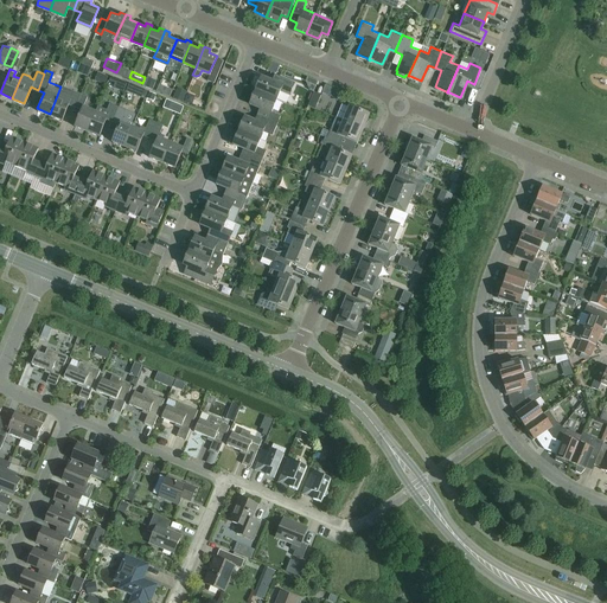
[(261,75),(255,88),(276,97),(286,101),(294,81),(279,74),(275,81),(261,75)]
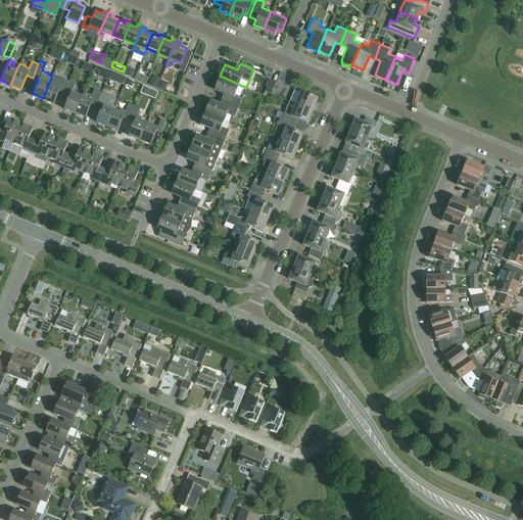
[(64,91),(69,79),(63,77),(62,79),(52,75),(43,98),(53,102),(58,88),(64,91)]
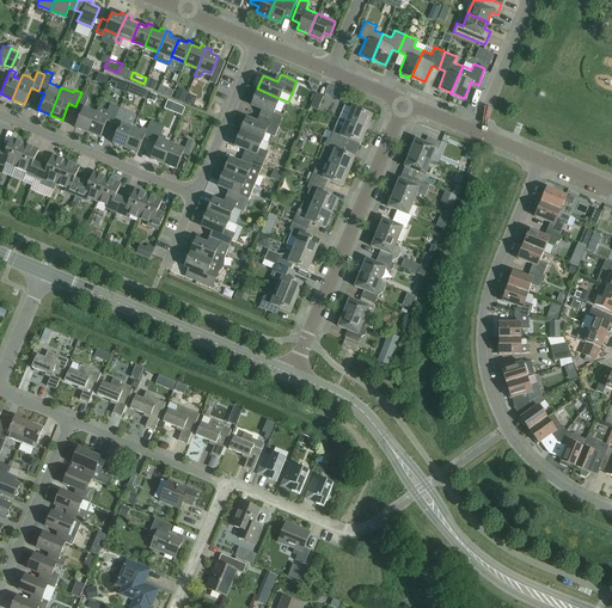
[(264,115),(280,122),(282,115),(273,111),(279,98),(257,88),(251,103),(267,109),(264,115)]
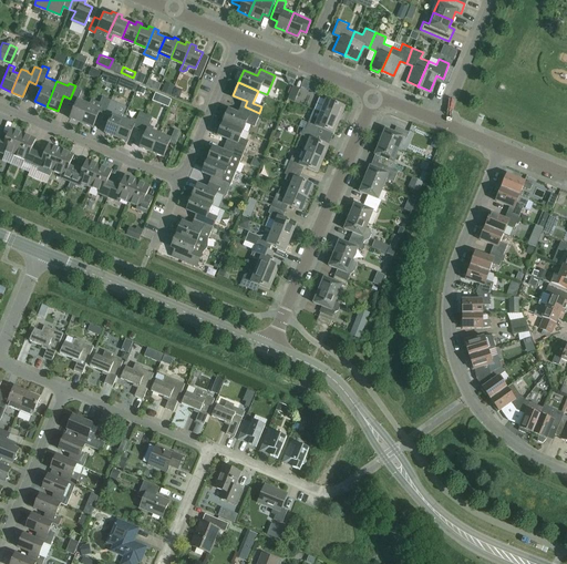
[(294,99),(299,86),(292,83),(287,96),(294,99)]
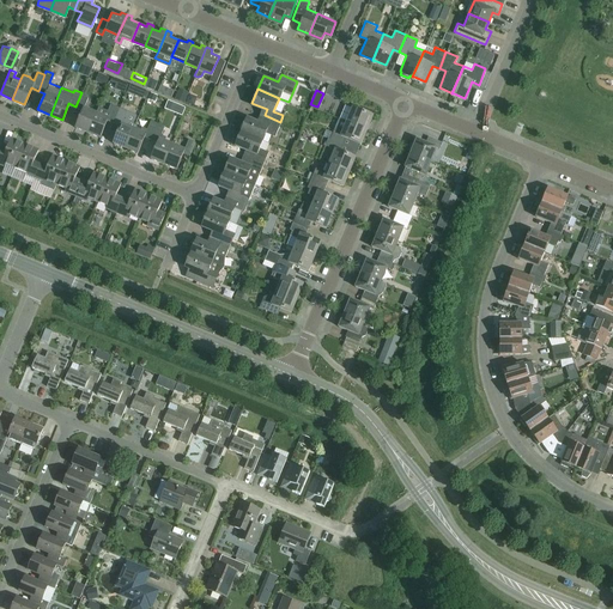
[(87,131),(96,110),(84,105),(87,96),(82,92),(76,107),(82,109),(76,125),(87,131)]
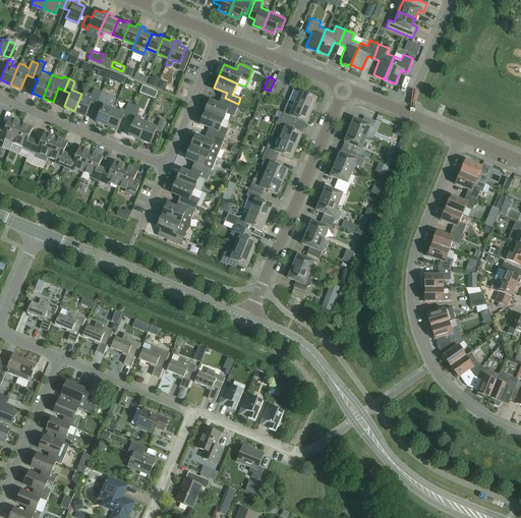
[(280,80),(278,89),(284,91),(286,82),(280,80)]
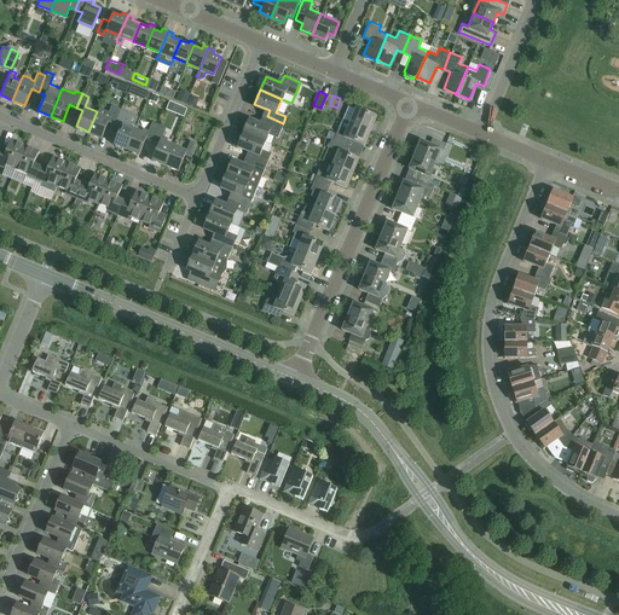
[(348,103),(342,117),(370,128),(376,114),(348,103)]
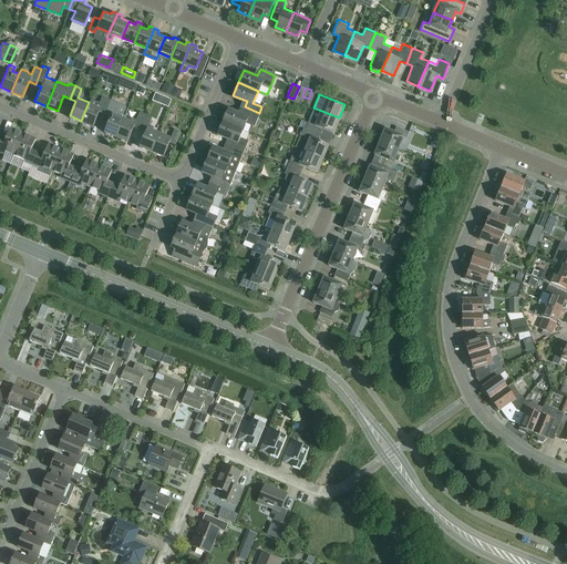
[(105,112),(111,98),(104,95),(101,103),(96,101),(94,105),(89,102),(81,121),(92,125),(99,110),(105,112)]
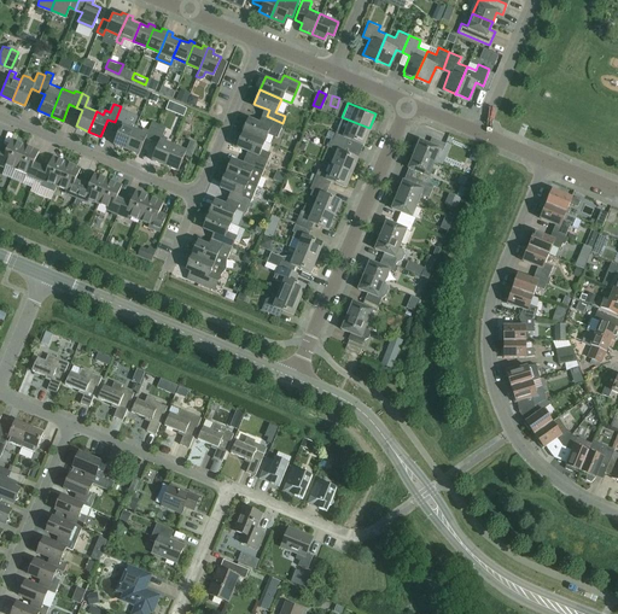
[(134,127),(136,123),(134,122),(138,115),(136,112),(121,106),(115,122),(121,124),(114,141),(126,147),(134,127)]
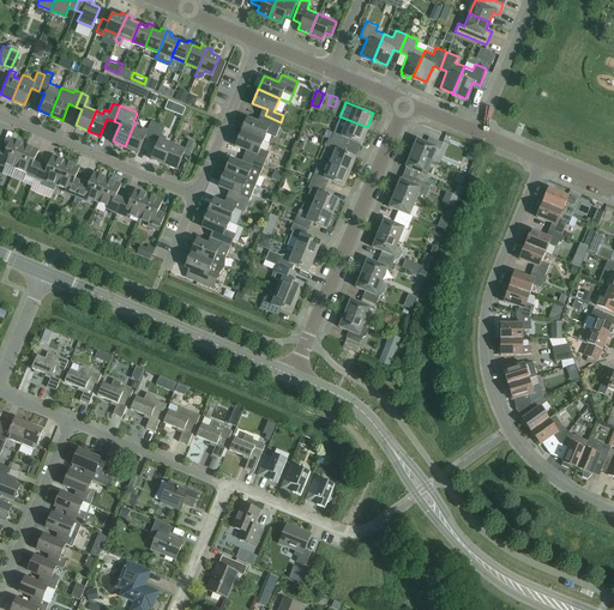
[(241,130),(263,138),(266,131),(275,134),(281,122),(265,115),(262,122),(247,115),(241,130)]
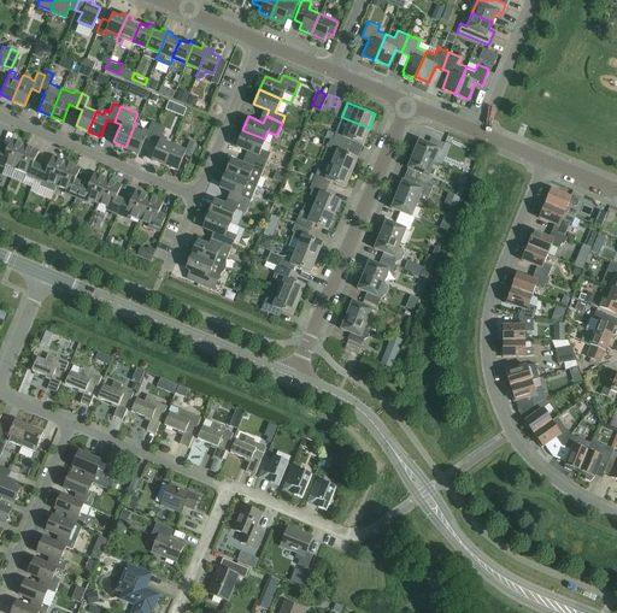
[(331,137),(359,149),(369,128),(341,117),(331,137)]
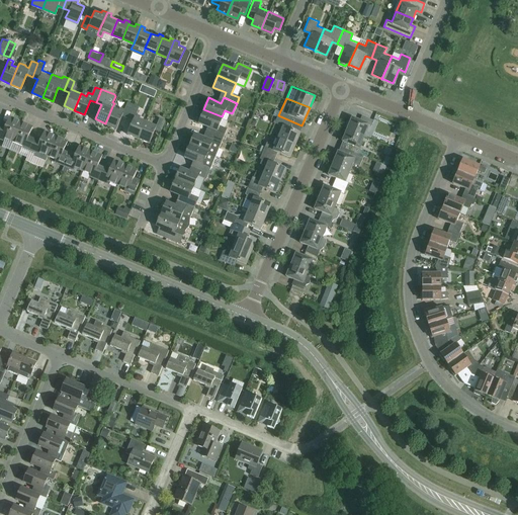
[(121,113),(127,116),(133,102),(127,100),(124,107),(120,105),(118,109),(112,106),(105,123),(116,127),(121,113)]
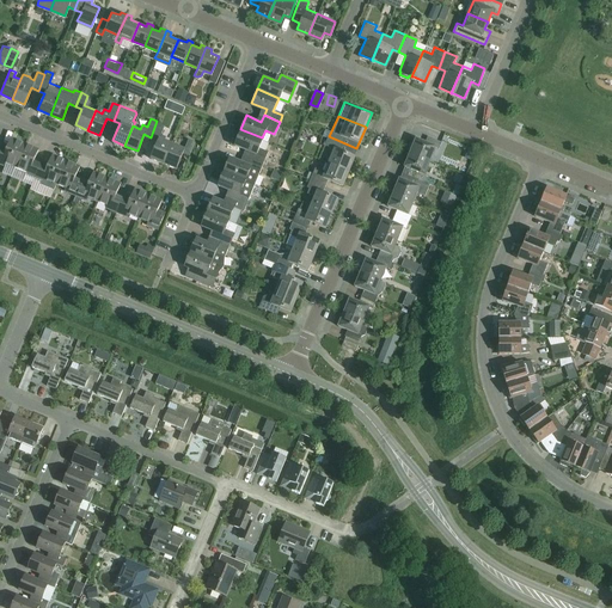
[(163,161),(171,141),(164,139),(165,134),(160,133),(164,123),(157,121),(151,137),(157,140),(151,157),(163,161)]
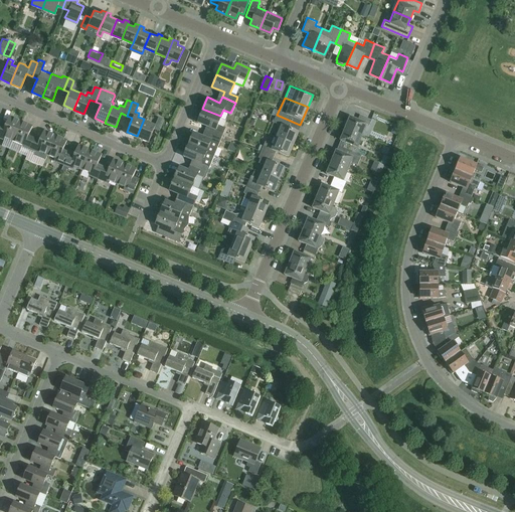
[(210,126),(208,131),(221,136),(225,125),(218,122),(220,116),(202,109),(197,120),(210,126)]
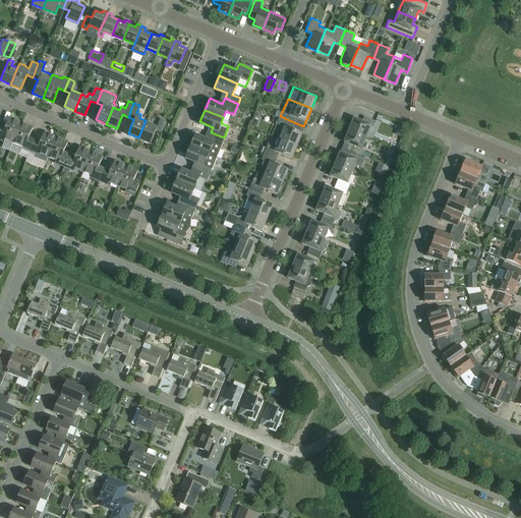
[(349,128),(365,135),(370,123),(373,124),(375,119),(363,114),(361,119),(353,116),(349,128)]
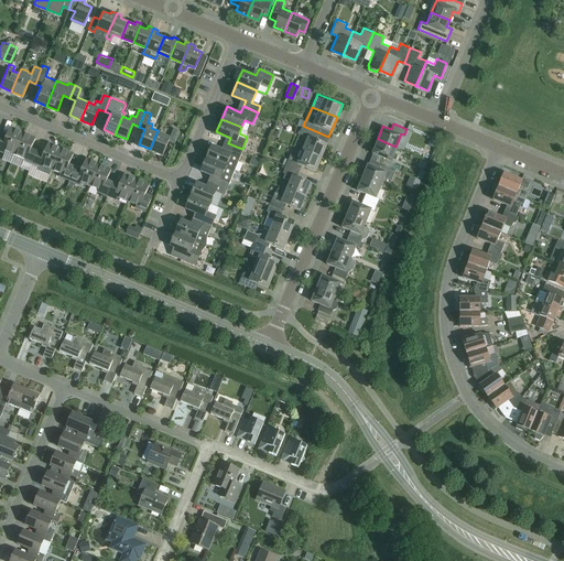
[(303,149),(321,155),(328,137),(303,126),(302,125),(299,131),(303,133),(302,138),(306,140),(303,149)]
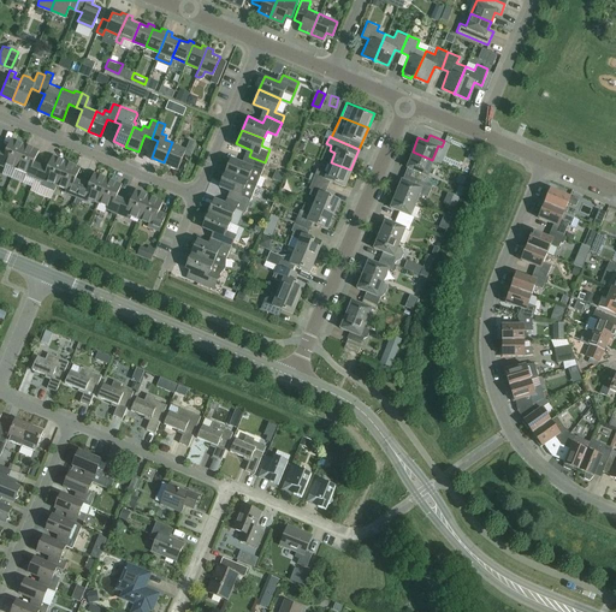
[(15,166),(24,142),(11,137),(7,147),(0,143),(0,162),(1,162),(1,160),(15,166)]
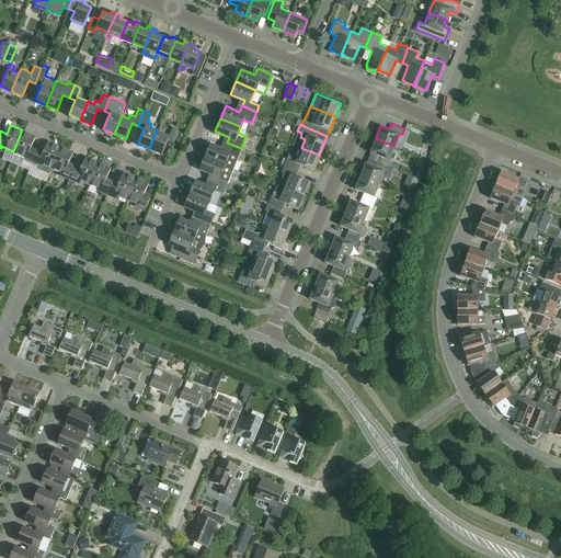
[(157,129),(149,148),(161,152),(168,138),(173,140),(179,128),(172,125),(169,135),(157,129)]
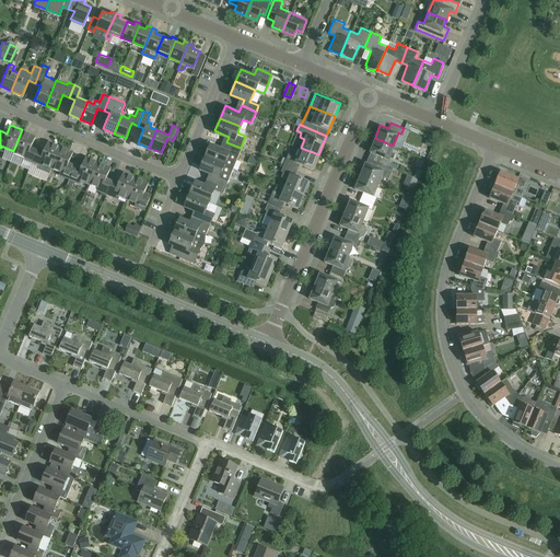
[(22,129),(13,151),(25,155),(24,159),(32,161),(37,146),(32,143),(35,135),(22,129)]
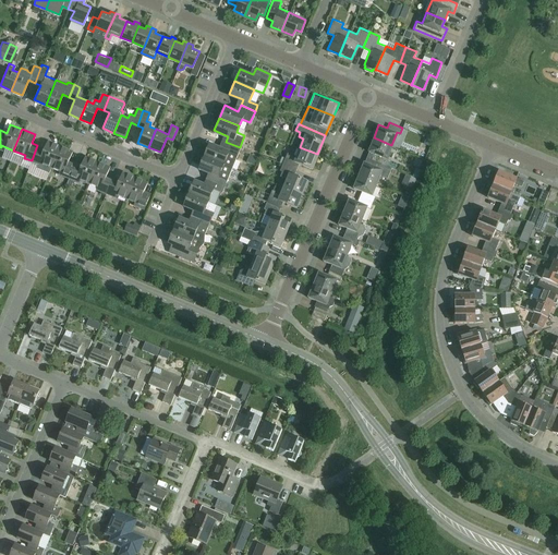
[(391,145),(374,137),(366,156),(378,160),(387,164),(389,158),(386,157),(391,145)]
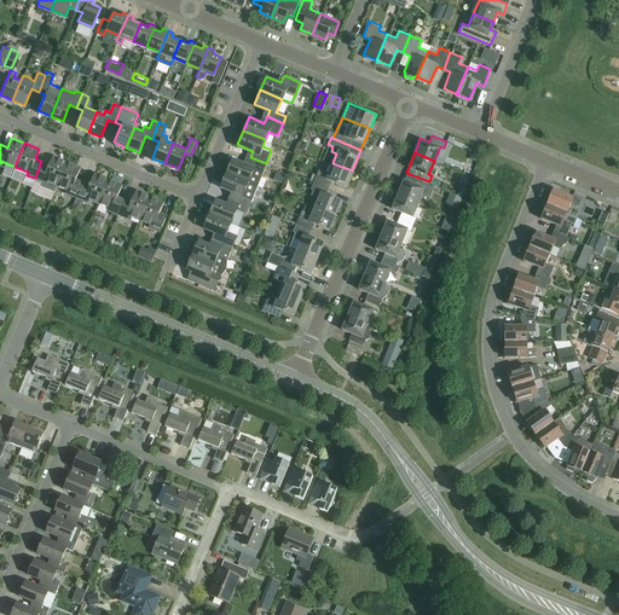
[(41,161),(35,178),(41,181),(40,184),(55,190),(57,184),(67,161),(52,155),(48,164),(41,161)]
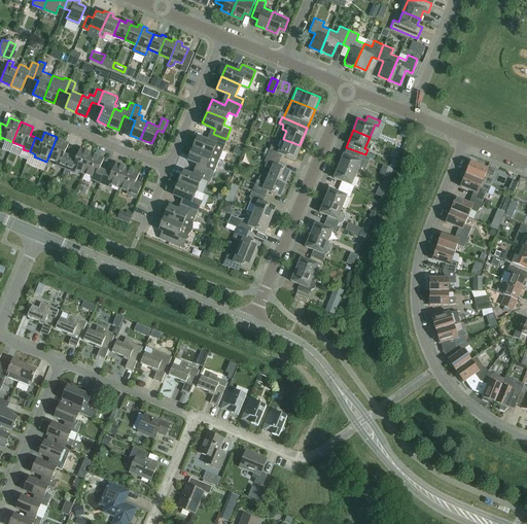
[(198,134),(192,146),(219,156),(226,139),(213,134),(210,139),(198,134)]
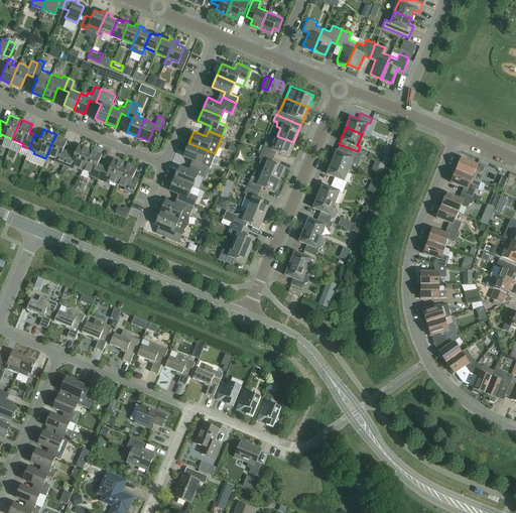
[(55,134),(47,153),(58,158),(57,160),(63,162),(70,149),(63,146),(67,138),(55,134)]
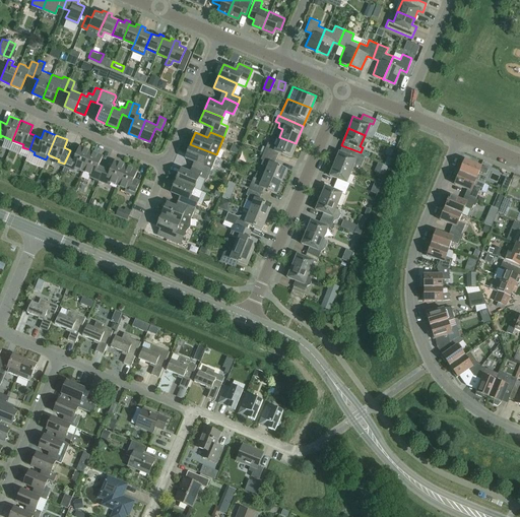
[(290,155),(296,143),(279,137),(276,143),(267,140),(263,151),(275,156),(278,150),(290,155)]
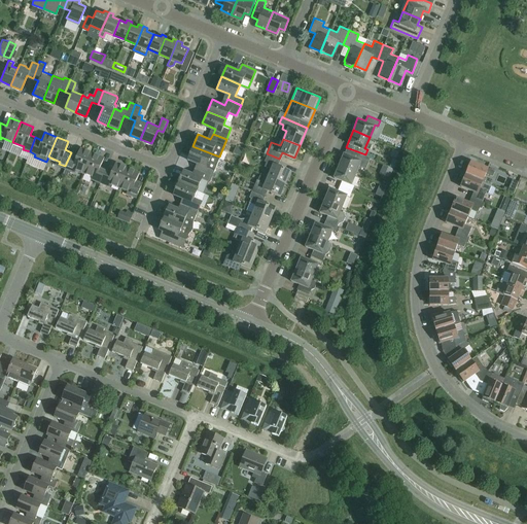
[(83,171),(92,151),(80,146),(76,154),(71,152),(65,166),(71,169),(72,167),(83,171)]
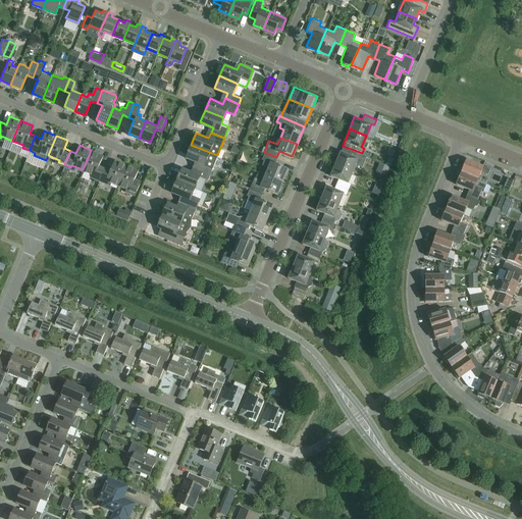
[(217,155),(191,145),(186,156),(199,162),(197,167),(210,172),(217,155)]
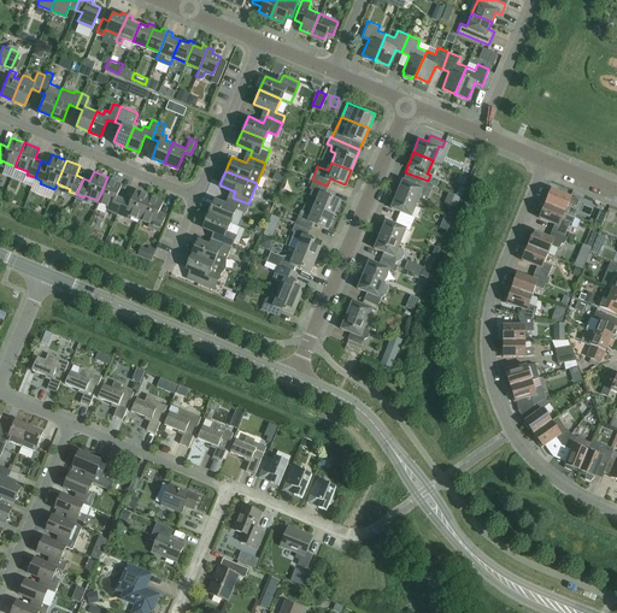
[(433,183),(428,181),(418,177),(405,172),(397,192),(416,200),(419,192),(428,195),(433,183)]
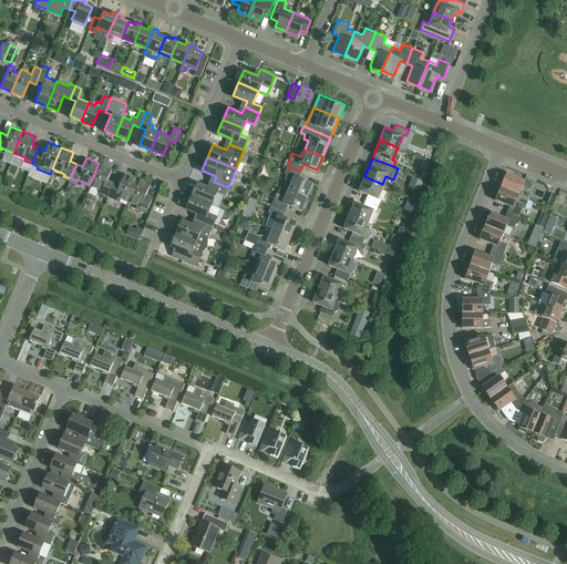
[(107,195),(114,180),(107,176),(112,168),(99,163),(90,184),(102,190),(101,192),(107,195)]
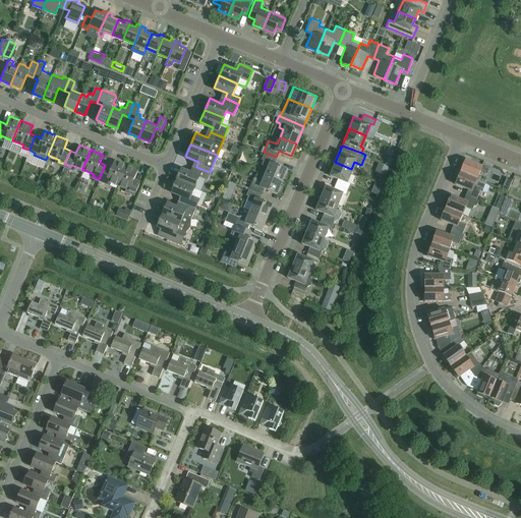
[(274,162),(276,157),(264,152),(261,158),(263,158),(262,163),(268,165),(265,173),(282,180),(287,168),(274,162)]
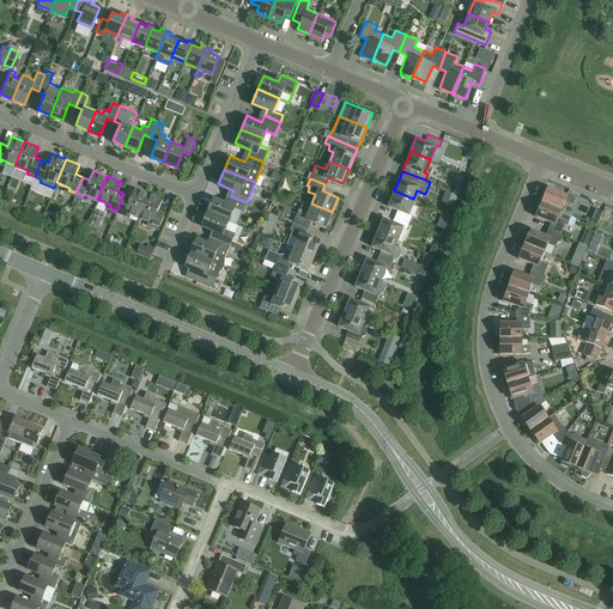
[(541,200),(562,208),(565,199),(572,202),(575,196),(547,186),(546,186),(544,190),(545,192),(541,200)]
